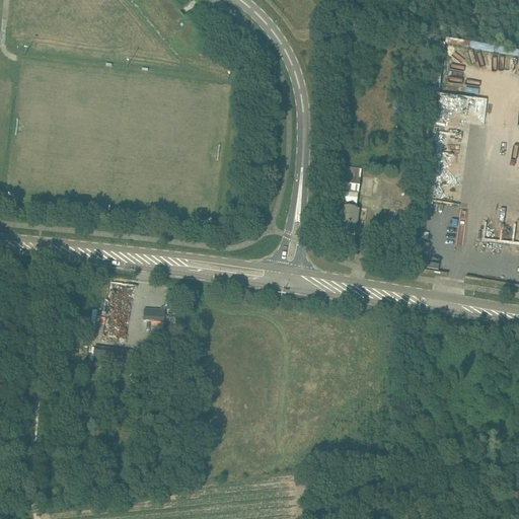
[(445,38),(444,43),(469,48),(470,43),(445,38)]
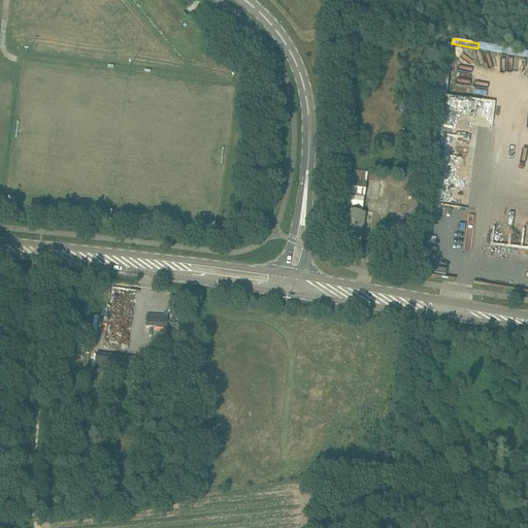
[(494,114),(495,101),(447,95),(446,110),(472,113),(473,103),(480,104),(479,109),(486,110),(486,113),(494,114)]
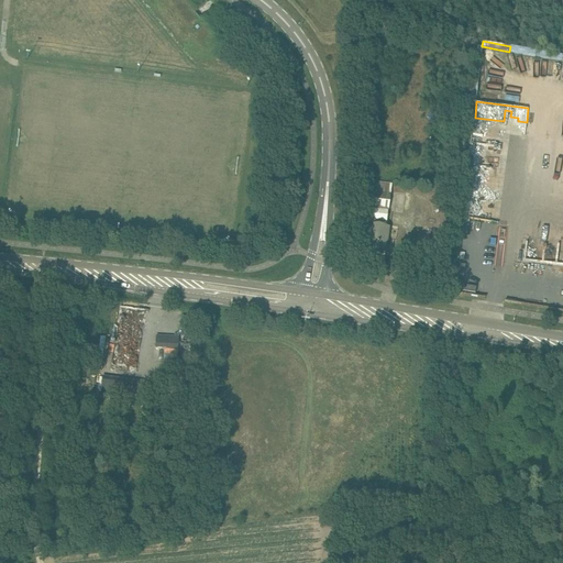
[(362,207),(388,210),(392,184),(376,183),(365,180),(362,206),(362,207)]
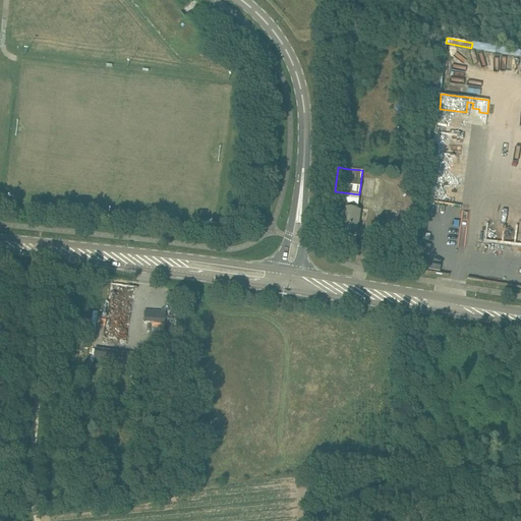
[(357,211),(358,207),(339,204),(339,206),(337,219),(340,219),(338,234),(356,236),(359,211),(357,211)]
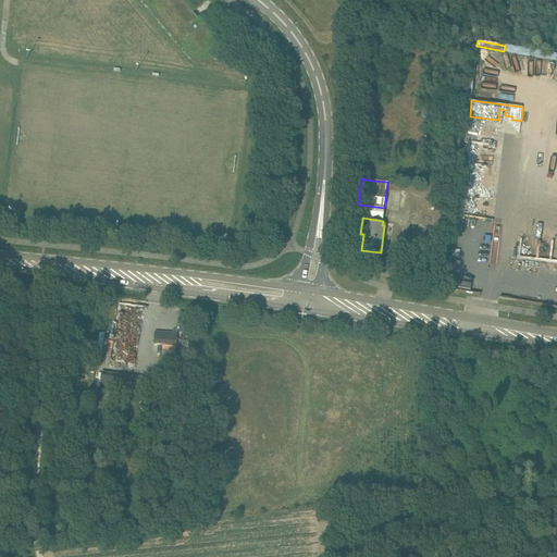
[(455,252),(462,254),(465,240),(457,239),(455,252)]
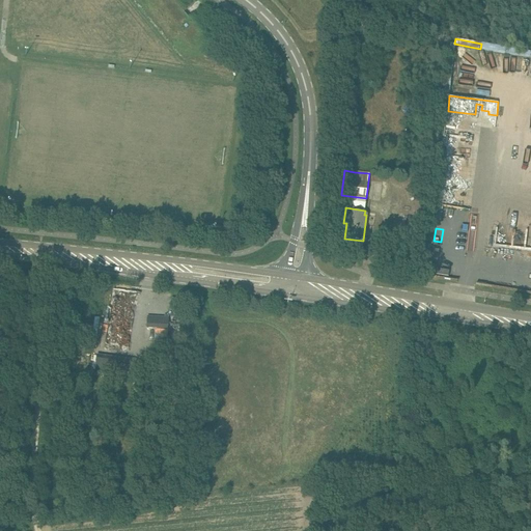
[(437,251),(457,253),(458,248),(441,245),(438,245),(437,251)]
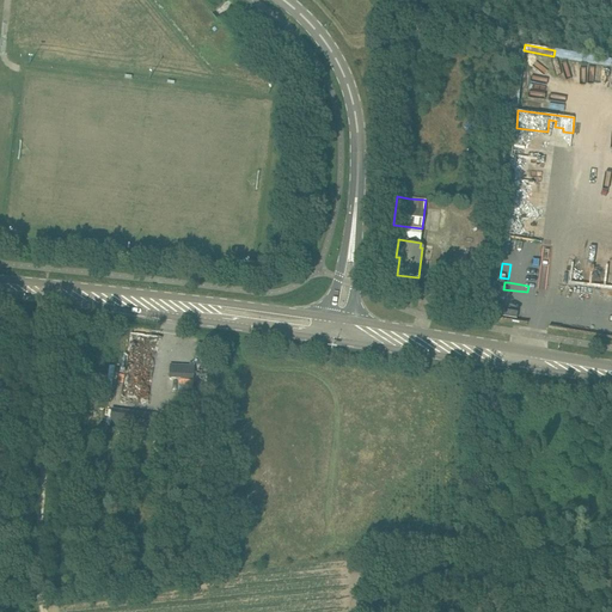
[(128,330),(120,397),(150,401),(158,334),(128,330)]
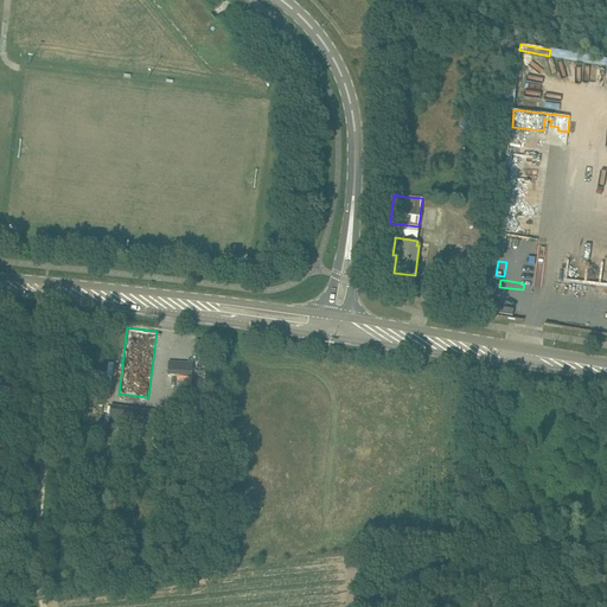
[(203,356),(206,342),(197,340),(195,355),(203,356)]
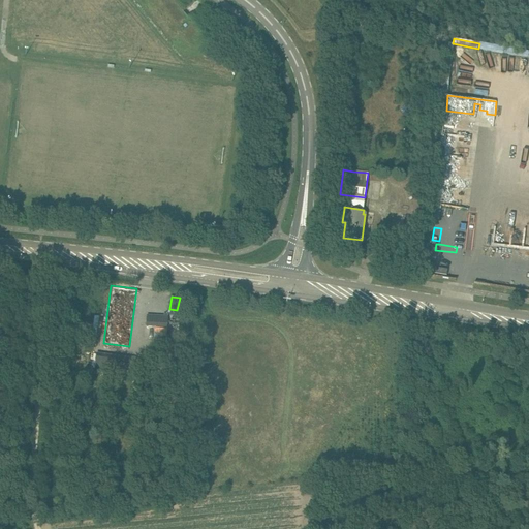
[(167,327),(168,314),(147,314),(147,327),(167,327)]
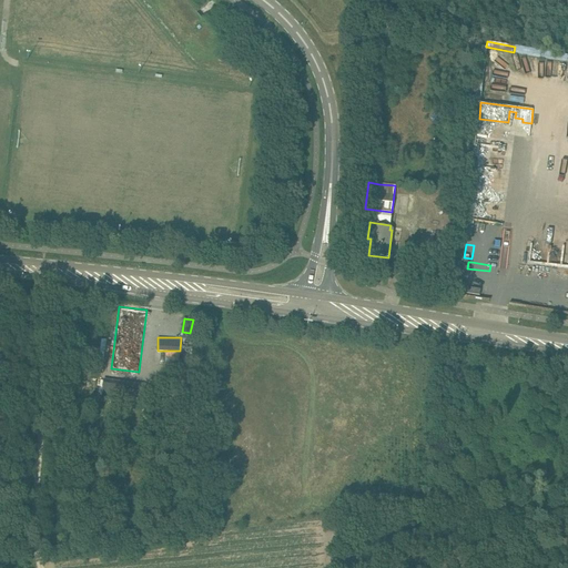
[(182,358),(190,357),(190,348),(181,350),(182,358)]
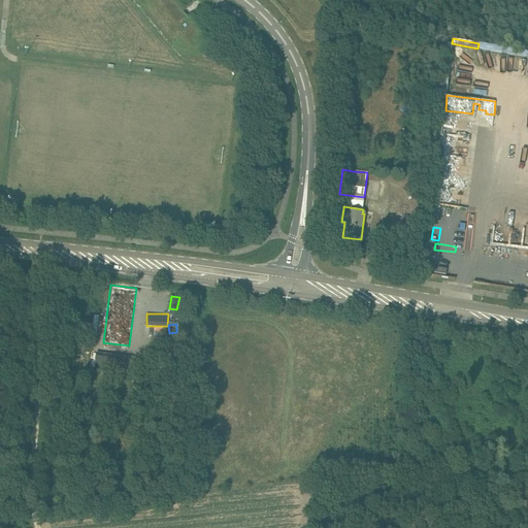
[(95,366),(133,371),(135,359),(97,354),(95,366)]
